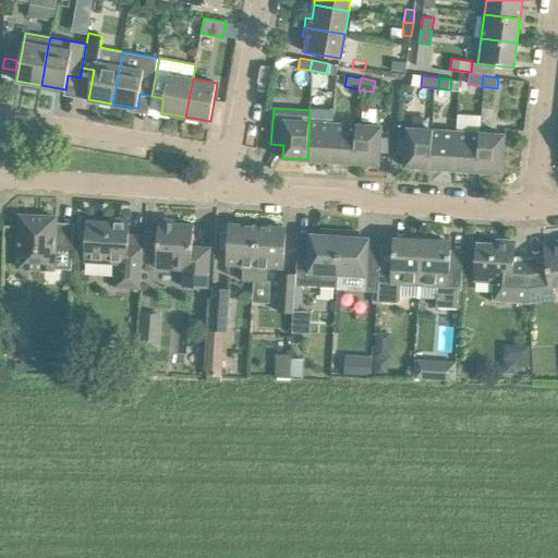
[(307,159),(330,161),(334,123),(310,121),(307,159)]
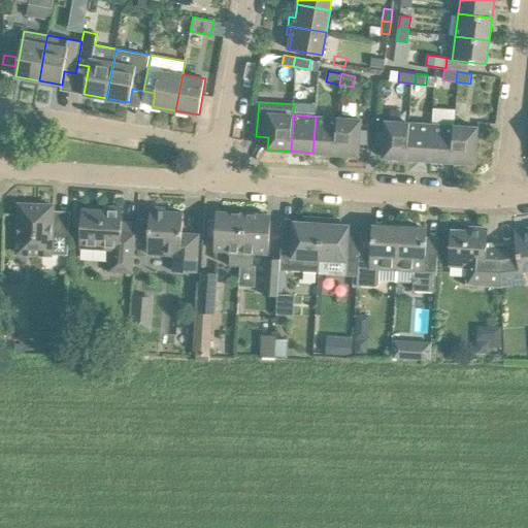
[(312,153),(335,154),(338,118),(316,117),(312,153)]
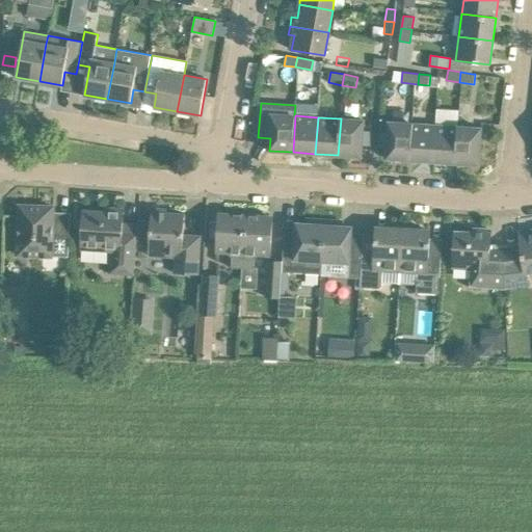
[(341,118),(338,155),(362,157),(363,143),(371,144),(371,132),(364,132),(364,121),(341,118)]
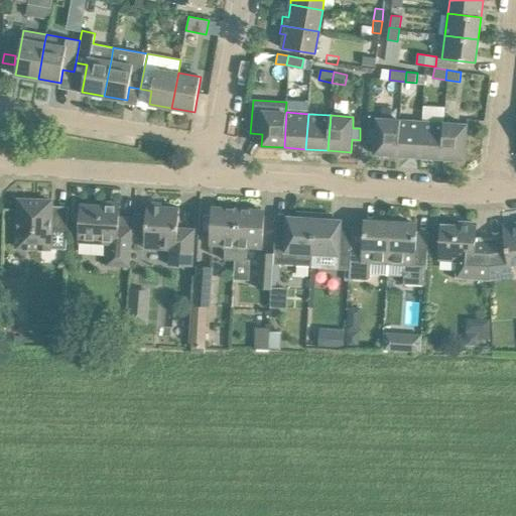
[(375,153),(398,155),(400,120),(377,118),(375,153)]
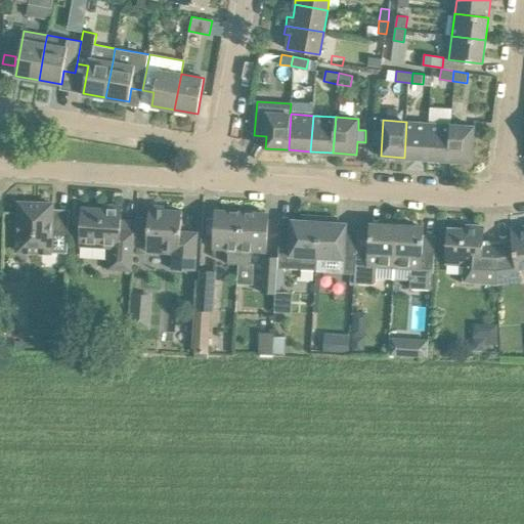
[(404,158),(427,159),(429,123),(406,122),(404,158)]
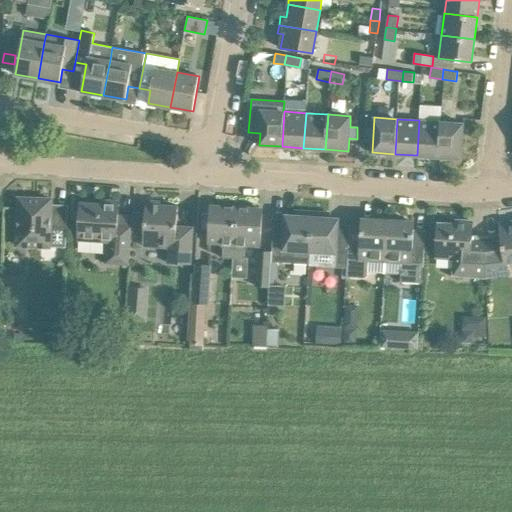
[(417,155),(438,157),(441,122),(419,120),(417,155)]
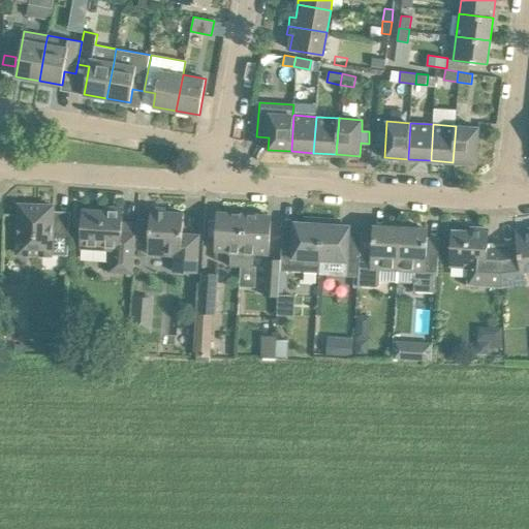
[(456,126),(453,162),(476,163),(478,127),(456,126)]
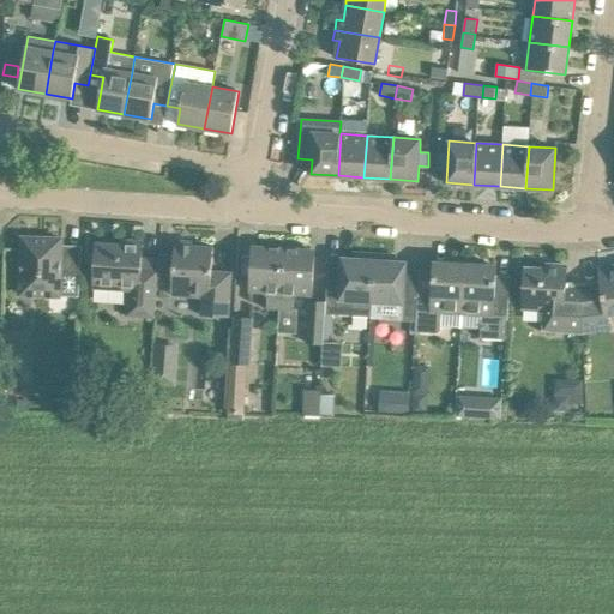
[(22,238),(20,295),(49,295),(62,296),(79,296),(80,277),(83,246),(61,245),(62,239),(22,238)]
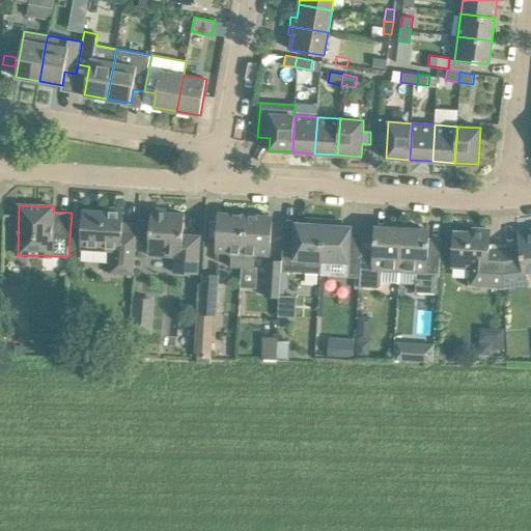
[(81,250),(110,252),(109,273),(135,275),(138,234),(121,233),(123,208),(106,207),(105,212),(83,210),(81,250)]
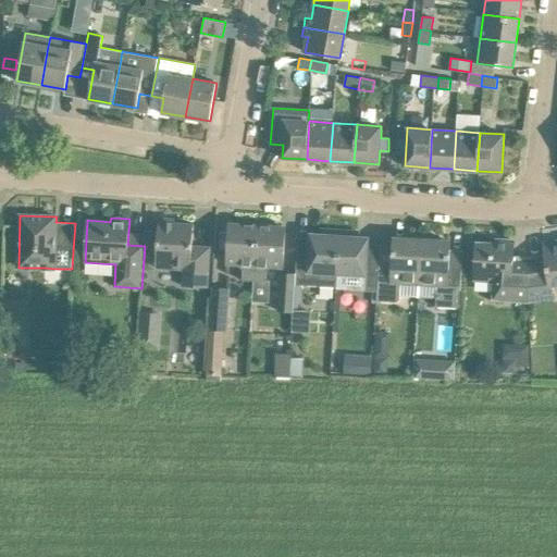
[(182,285),(208,287),(210,247),(192,246),(194,224),(165,222),(166,219),(159,218),(156,267),(183,269),(182,285)]
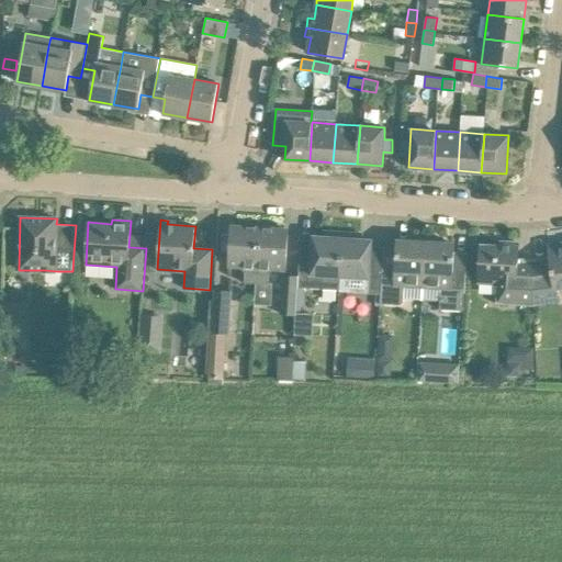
[(248,223),(246,225),(232,225),(228,267),(240,267),(245,272),(245,282),(256,283),(257,268),(260,226),(257,226),(255,224),(248,223)]
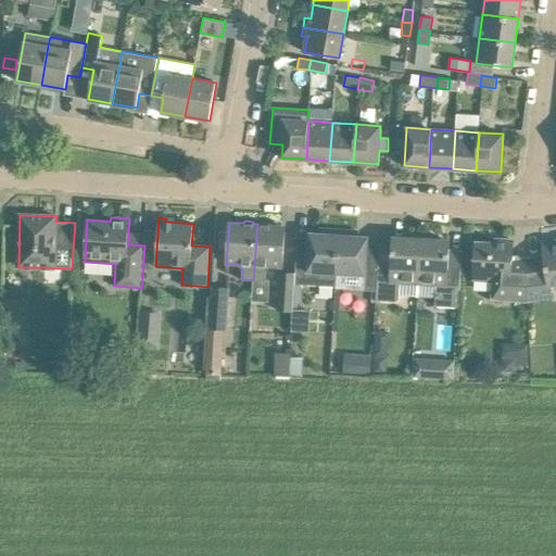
[(272,266),(282,267),(286,226),(270,225),(268,223),(262,222),(260,224),(257,224),(254,265),(253,280),(265,281),(266,270),(272,266)]
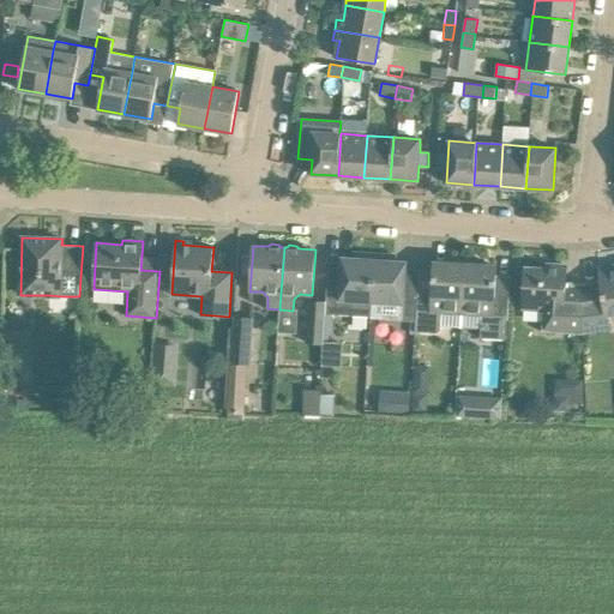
[(342,271),(327,270),(326,301),(325,313),(371,317),(375,253),(354,252),(354,258),(343,257),(342,271)]
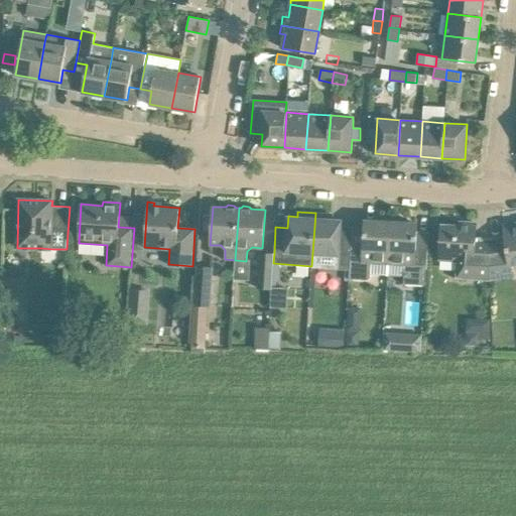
[(345,268),(350,268),(352,245),(353,232),(341,231),(342,220),(333,219),(333,214),(315,213),(311,266),(345,268)]
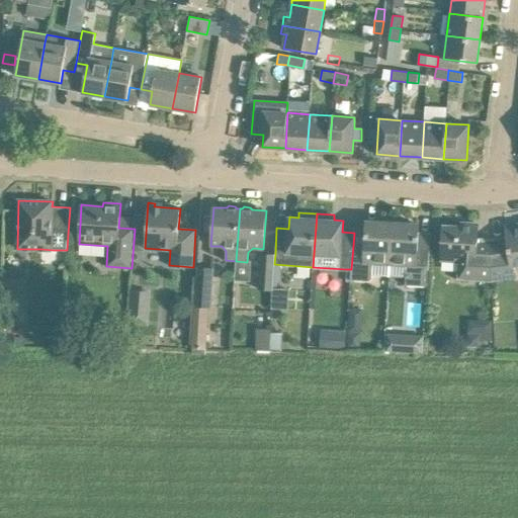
[(372,274),(390,275),(394,219),(377,218),(377,222),(366,222),(365,247),(353,246),(351,269),(351,279),(368,280),(372,278),(372,274)]
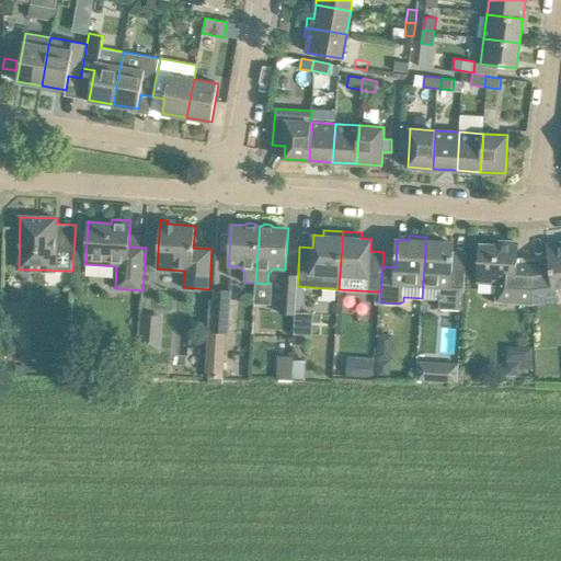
[(443,238),(426,237),(422,298),(439,299),(439,308),(462,310),(465,273),(451,272),(454,243),(443,242),(443,238)]
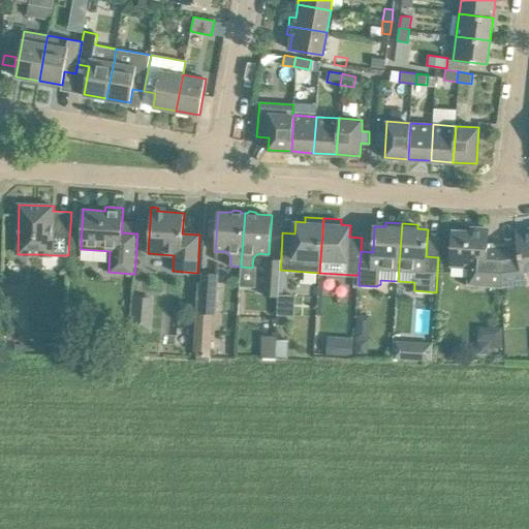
[(525,271),(528,270),(528,227),(516,229),(518,246),(501,248),(502,260),(503,282),(503,287),(527,285),(525,271)]
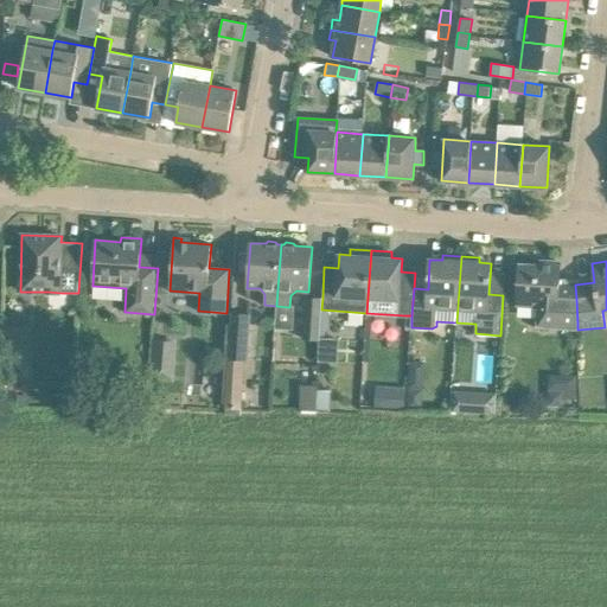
[(577,330),(577,324),(576,299),(558,298),(561,262),(553,262),(553,267),(519,264),(517,305),(537,306),(536,327),(577,330)]
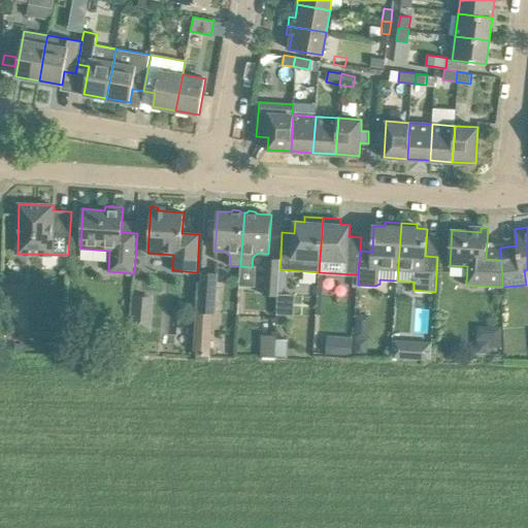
[(278,295),(279,269),(281,259),(265,258),(263,294),(278,295)]
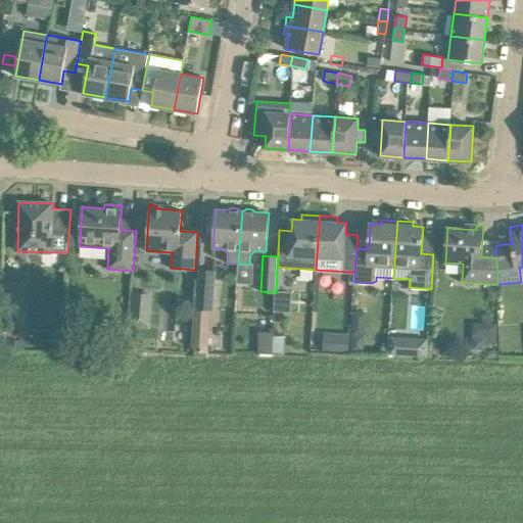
[(199,270),(197,308),(212,310),(216,271),(199,270)]
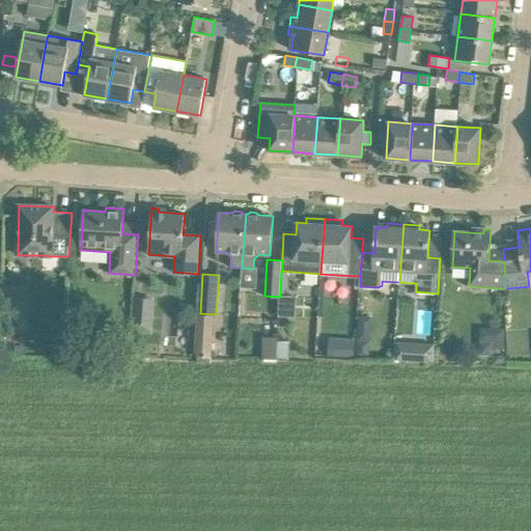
[(300,313),(301,294),(282,292),(281,312),(300,313)]
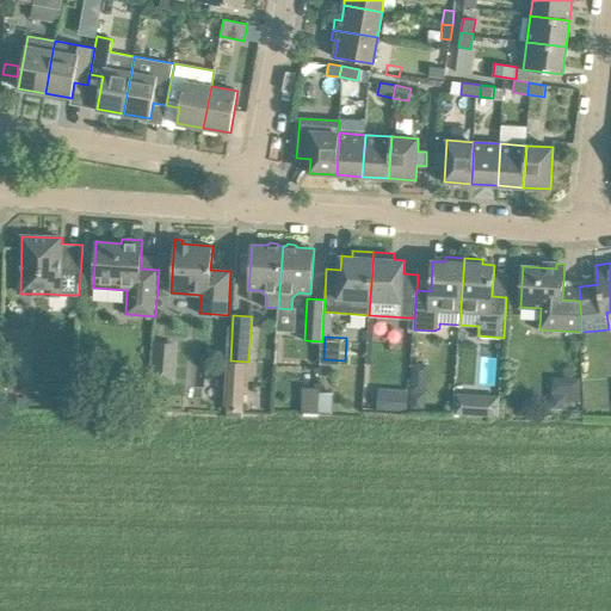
[(154,341),(152,380),(176,381),(178,344),(154,341)]
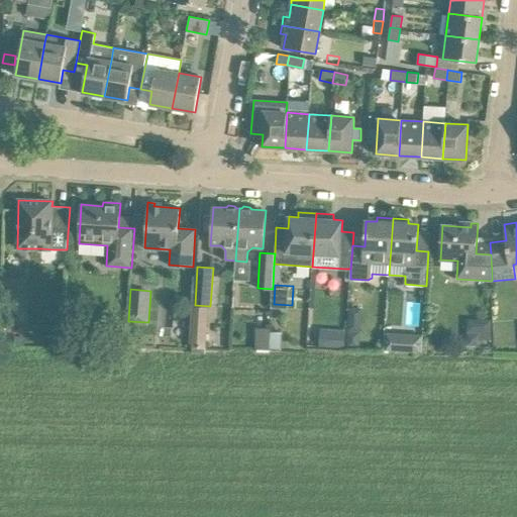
[(347,321),(346,332),(359,332),(359,326),(353,322),(347,321)]
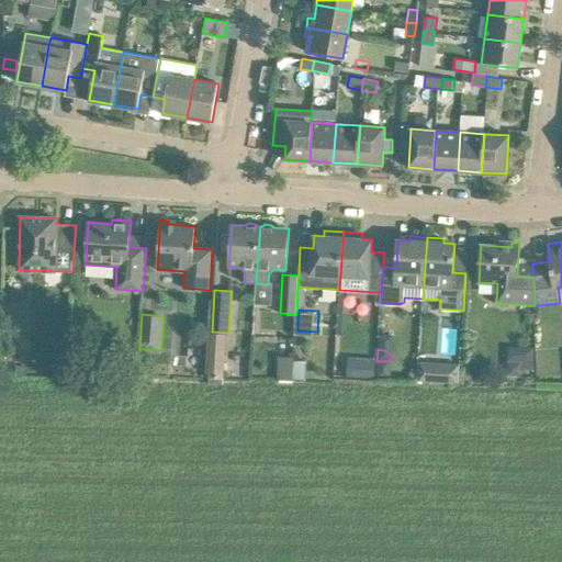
[(225,352),(210,351),(210,356),(209,379),(224,380),(225,357),(225,352)]
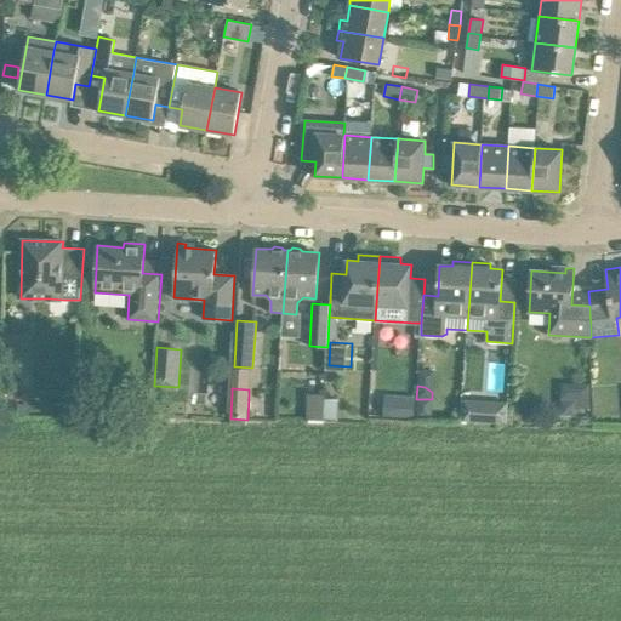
[(563,392),(564,412),(591,411),(591,391),(563,392)]
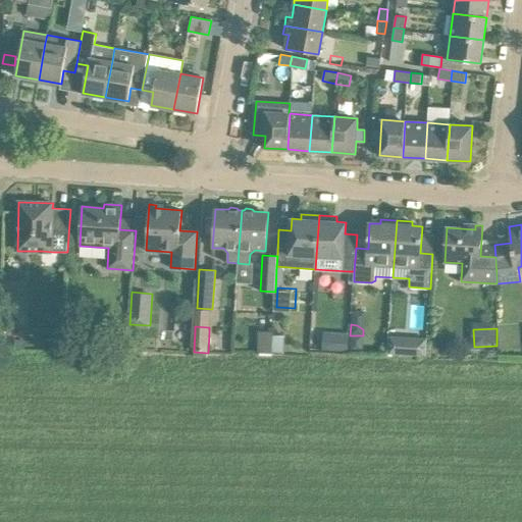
[(271,332),(259,332),(258,353),(271,353),(271,351),(271,335),(271,332)]
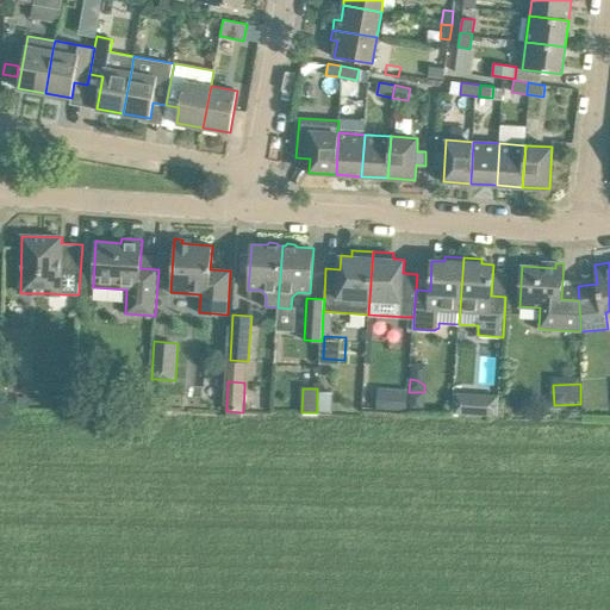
[(317,410),(330,411),(331,392),(317,392),(317,410)]
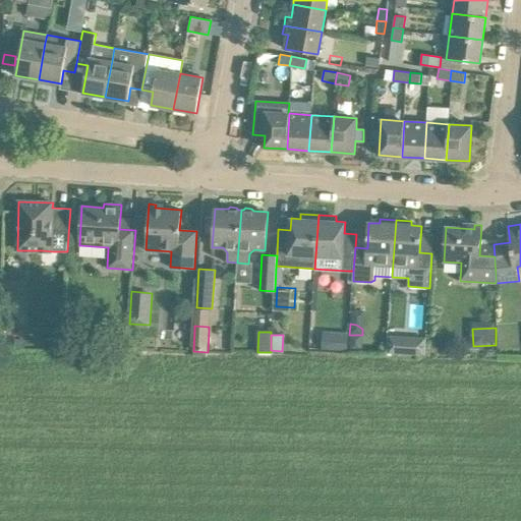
[(349,335),(348,352),(361,352),(362,335),(349,335)]
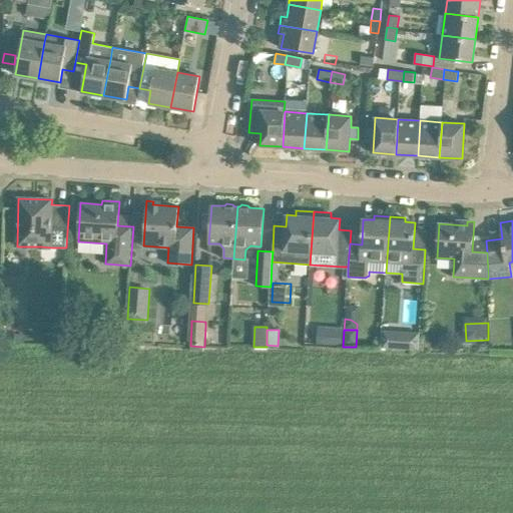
[(394,333),(382,332),(381,348),(393,349),(394,333)]
